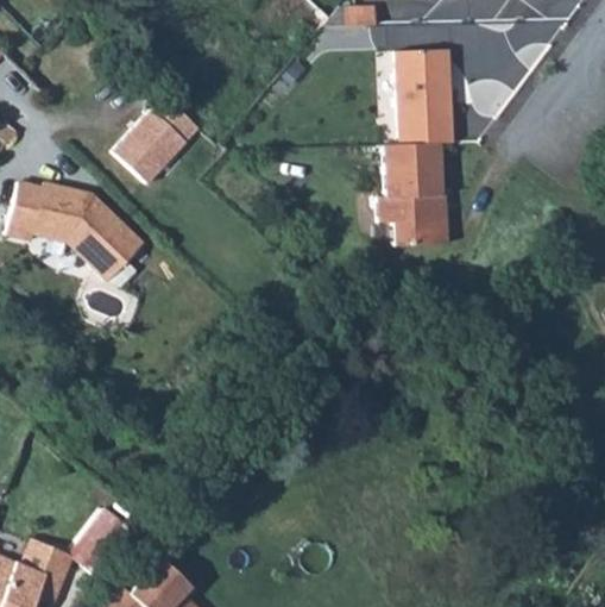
[(346,2),(346,22),(376,22),(376,2),(346,2)]
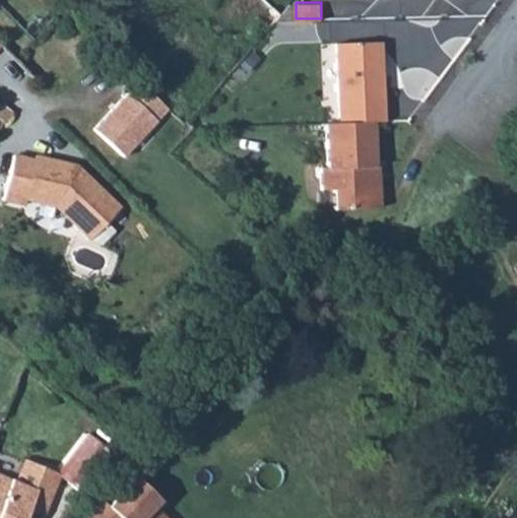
[(338,43),(339,123),(376,121),(388,121),(386,42),(338,43)]
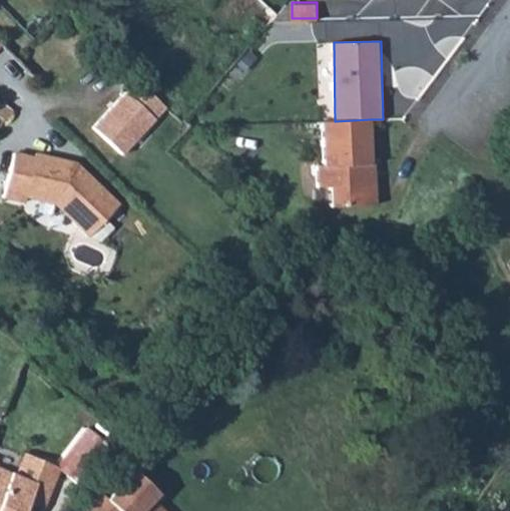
[(169,107),(142,80),(131,92),(130,91),(95,126),(124,154),(169,107)]
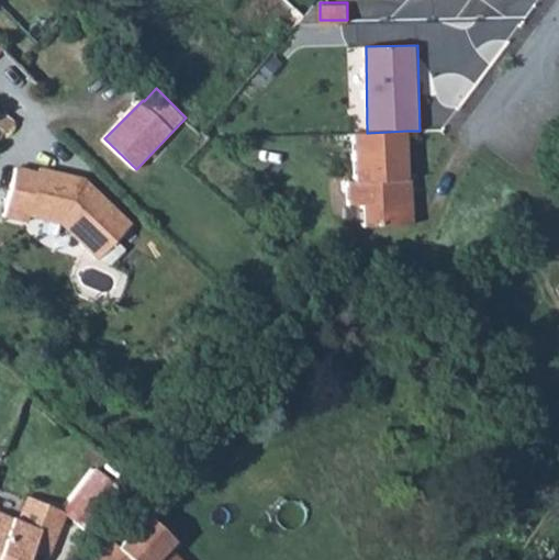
[(4,110),(0,114),(0,123),(9,132),(18,121),(4,110)]
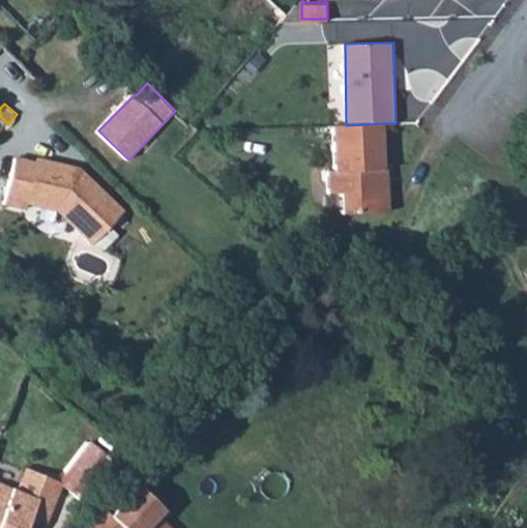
[(346,125),(333,125),(334,170),(328,170),(329,192),(343,192),(343,212),(390,211),(388,170),(384,170),(383,123),(346,125)]
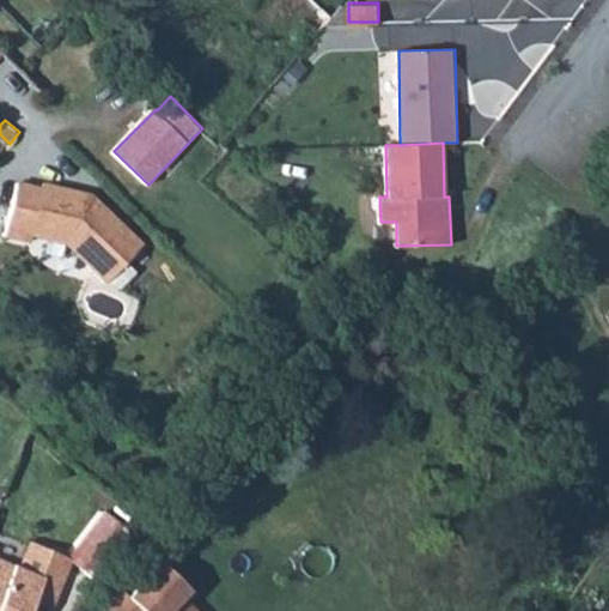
[(13,187),(2,235),(28,242),(30,234),(64,243),(115,294),(133,277),(125,267),(142,249),(92,198),(40,186),(37,194),(13,187)]
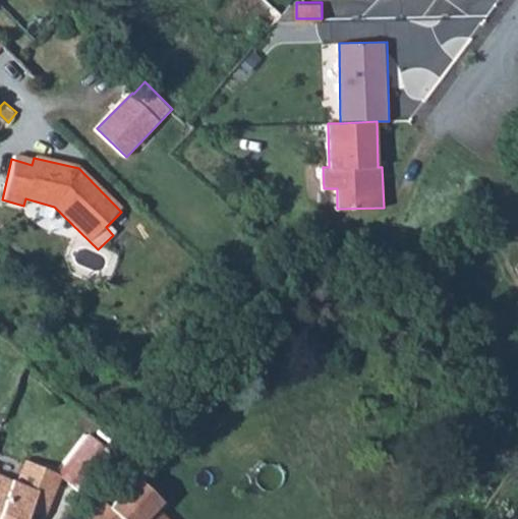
[(92,431),(59,472),(63,475),(80,489),(112,448),(92,431)]
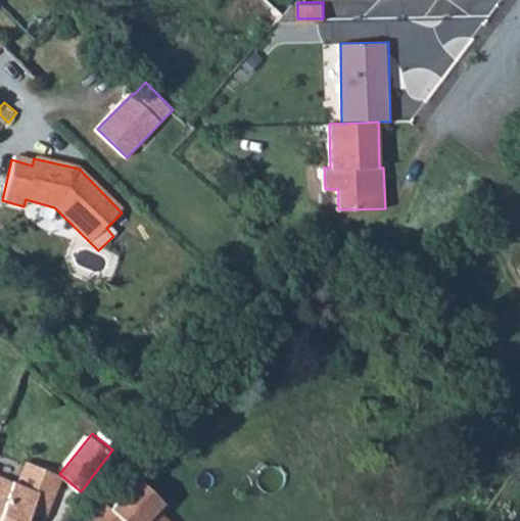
[(27,461),(17,483),(20,484),(26,473),(45,469),(27,461)]
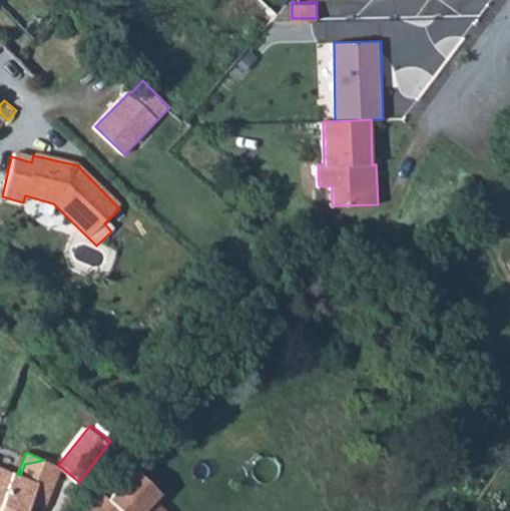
[(0,510),(24,510),(28,502),(44,509),(52,489),(48,487),(53,477),(44,460),(25,464),(20,475),(17,474),(0,466),(0,510)]
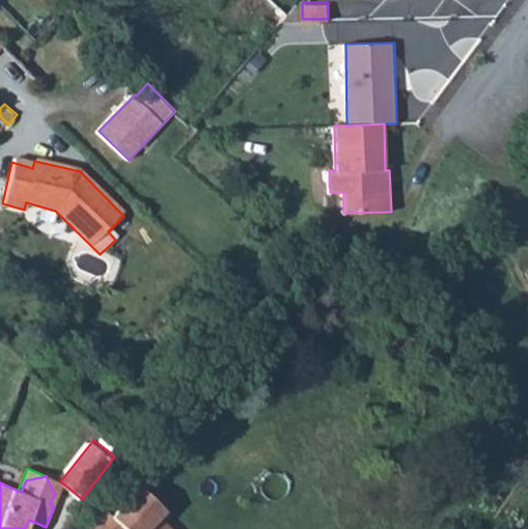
[(64,484),(46,476),(55,494),(50,504),(54,506),(64,484)]
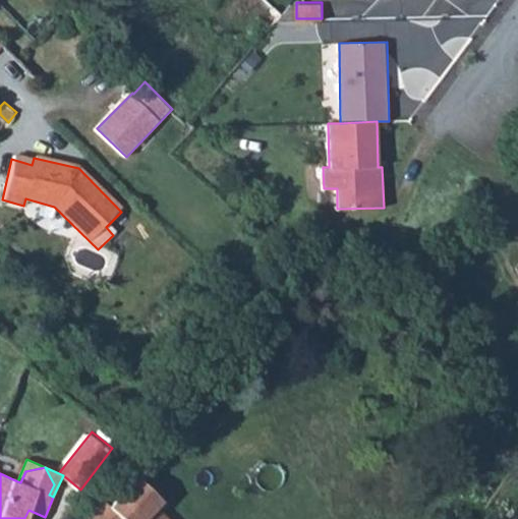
[(112,504),(106,498),(84,518),(171,518),(158,506),(164,500),(139,475),(112,504)]
